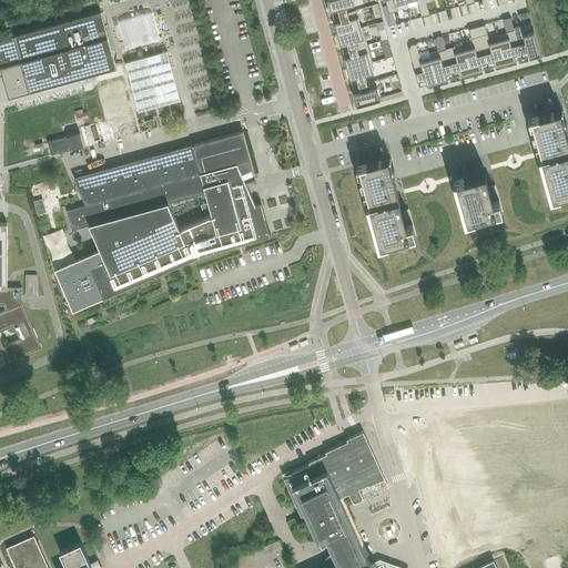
[(352,0),(327,0),(331,9),(336,8),(338,14),(347,12),(347,11),(345,4),(354,2),(352,0)]
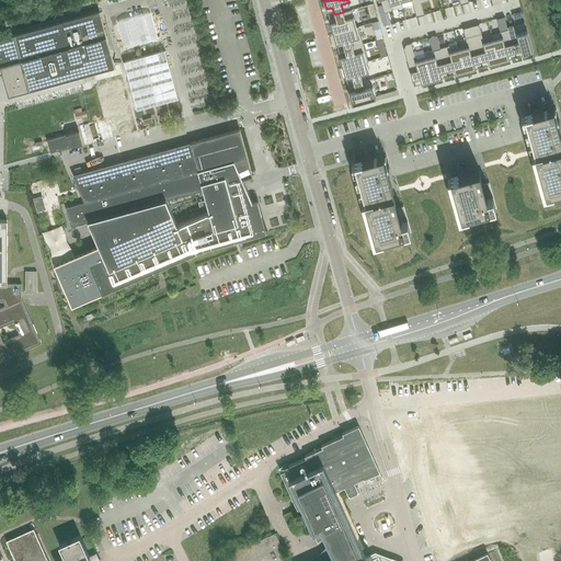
[(380,0),(384,12),(392,10),(390,3),(401,1),(400,0),(380,0)]
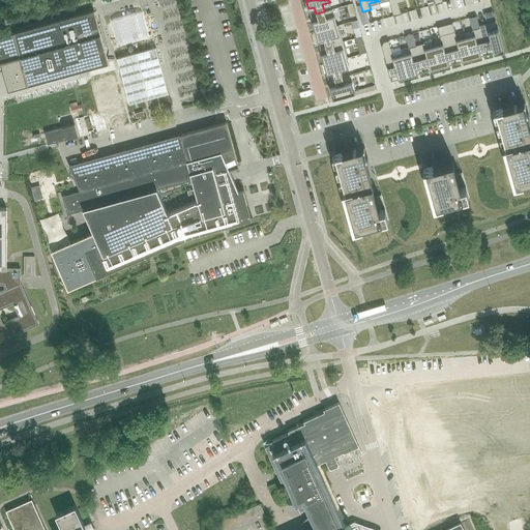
[(378,0),(379,1),(381,0),(388,0),(393,16),(401,13),(398,2),(396,0),(378,0)]
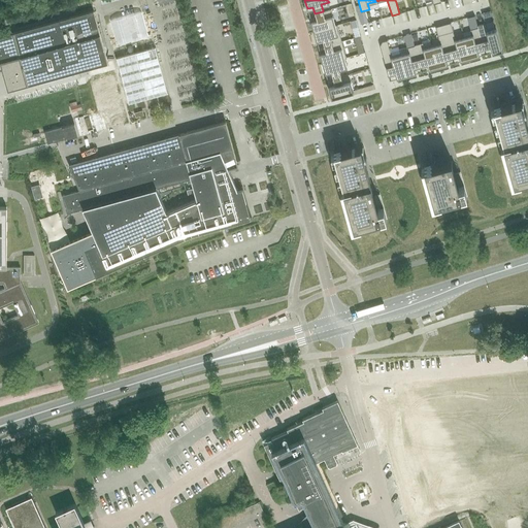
[(317,20),(310,22),(314,31),(335,26),(334,25),(330,8),(323,10),(323,11),(315,13),(317,20)]
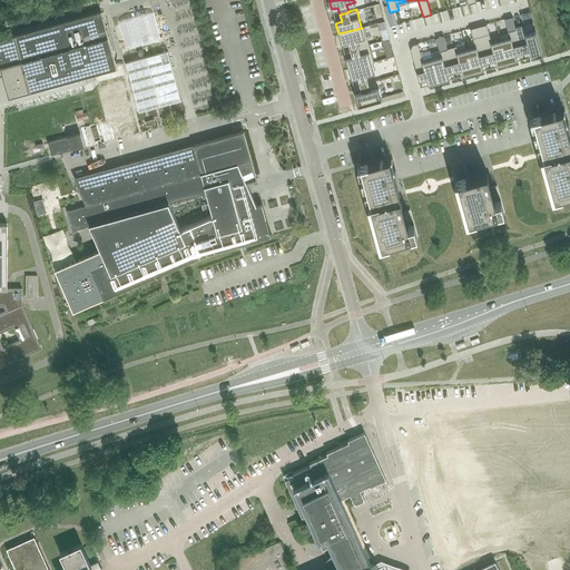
[(13,36),(0,39),(0,66),(0,68),(3,67),(11,97),(29,92),(84,77),(116,68),(101,12),(65,22),(13,36)]
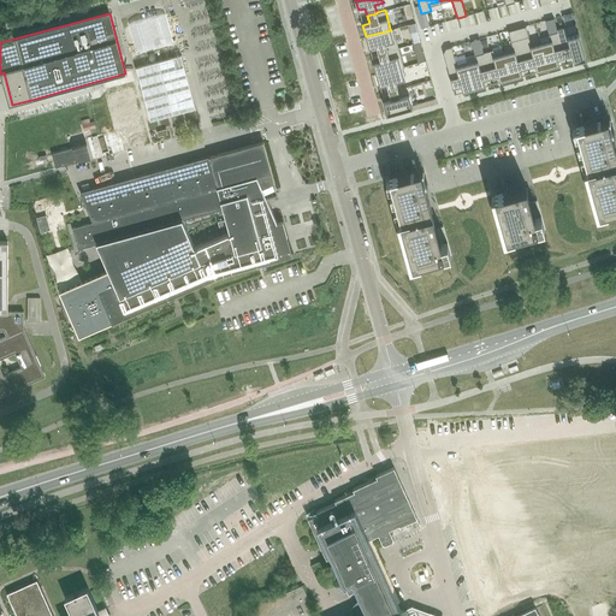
[(526,27),(516,29),(527,67),(535,65),(537,71),(548,69),(540,43),(531,46),(526,27)]
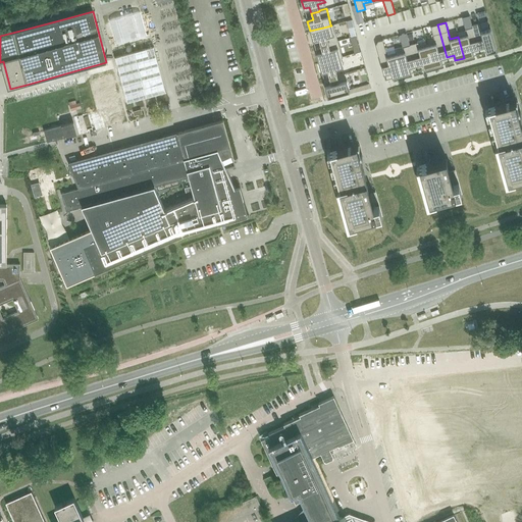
[(479,22),(471,24),(472,27),(478,48),(484,46),(486,52),(496,49),(489,25),(481,29),(479,22)]
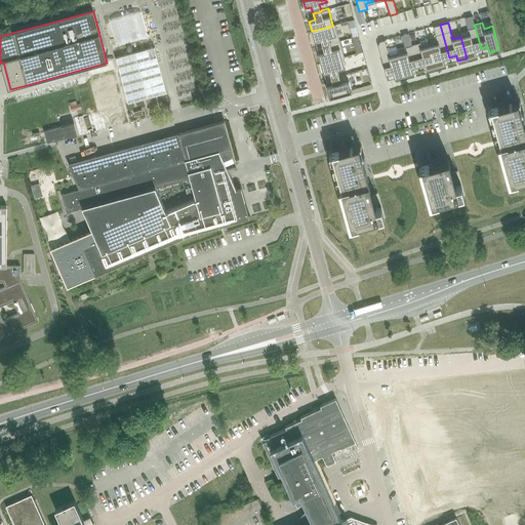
[(333,26),(312,31),(315,41),(320,39),(322,46),(339,41),(335,24),(332,25),(333,26)]
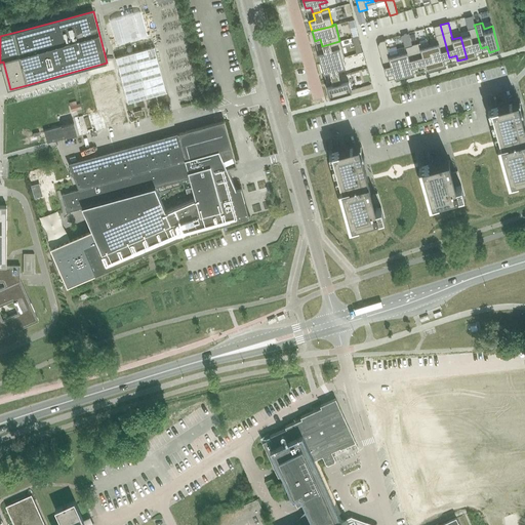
[(437,41),(429,43),(435,67),(444,65),(443,58),(449,57),(440,25),(433,27),(437,41)]
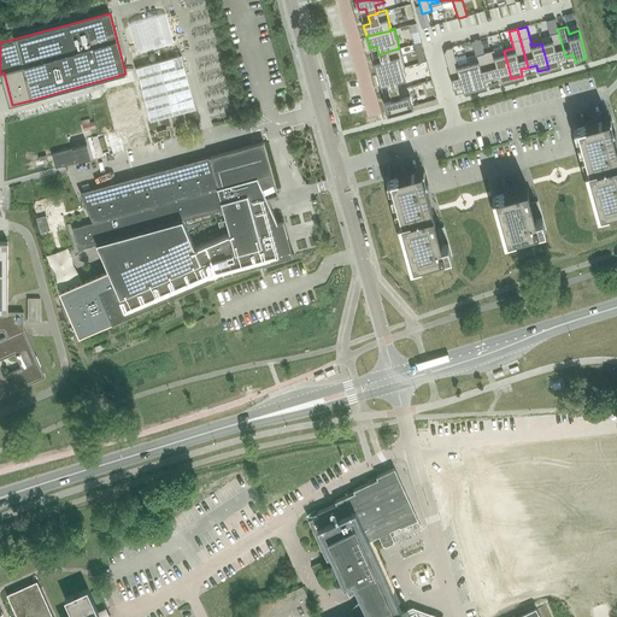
[(552,41),(541,43),(548,69),(559,65),(558,59),(565,57),(558,31),(550,34),(552,41)]
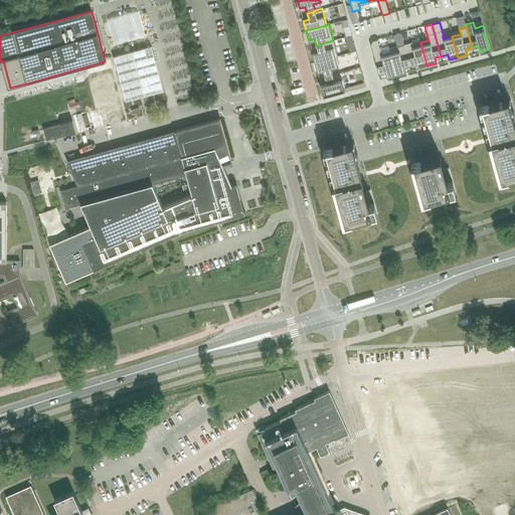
[(372,40),(370,44),(378,73),(385,71),(386,76),(395,74),(390,53),(390,51),(381,53),(377,39),(372,40)]
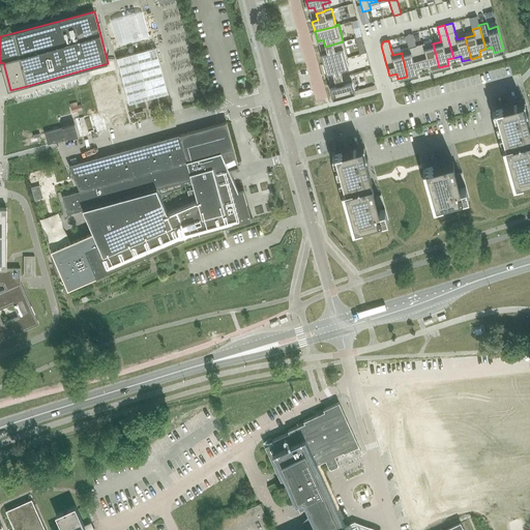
[(327,53),(321,54),(324,64),(345,58),(345,59),(348,58),(343,41),(325,47),(327,53)]
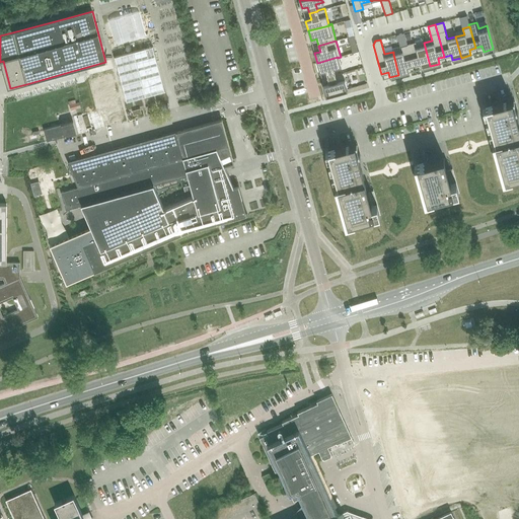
[(415,42),(406,44),(406,45),(408,45),(413,65),(420,63),(421,69),(430,66),(424,43),(416,46),(415,42)]
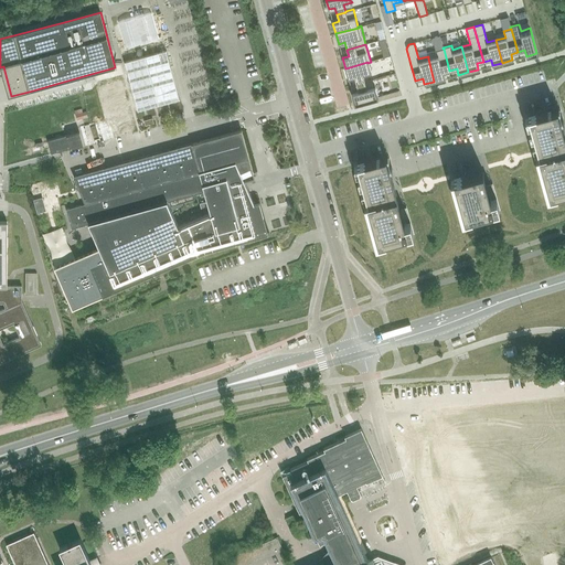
[(428,59),(434,82),(445,78),(443,73),(449,71),(444,49),(443,49),(435,51),(437,56),(428,59)]
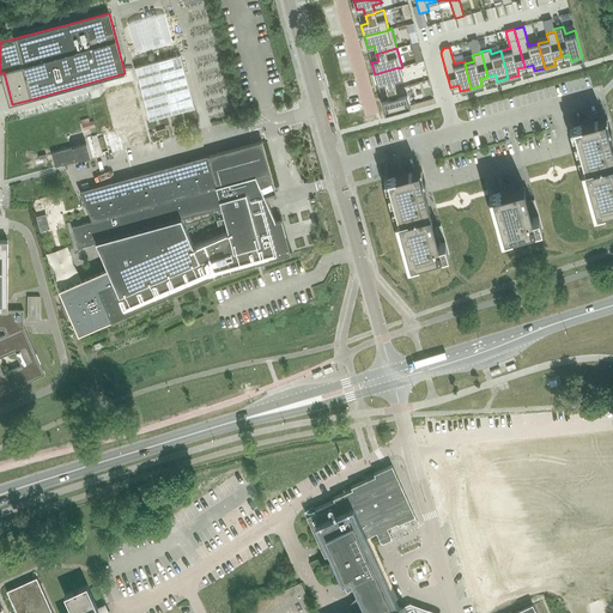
[(134,66),(149,120),(194,107),(180,54),(134,66)]
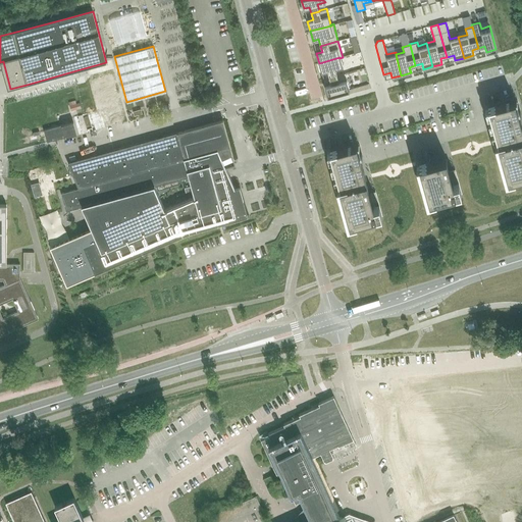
[(340,57),(319,63),(321,72),(327,71),(329,77),(337,75),(337,74),(335,69),(343,67),(340,58),(340,57)]
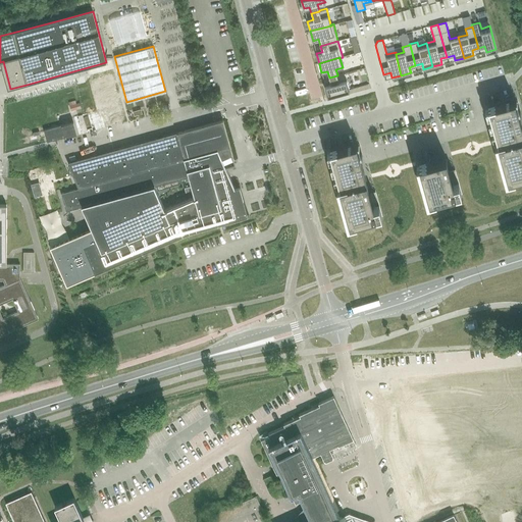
[(330,84),(325,86),(328,96),(349,90),(345,72),(337,74),(337,75),(329,77),(330,84)]
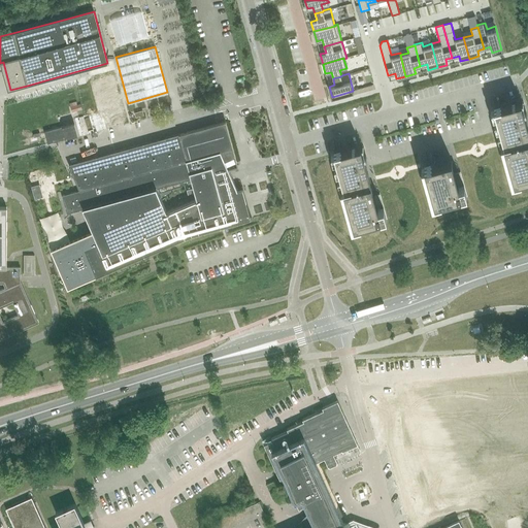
[(527,143),(517,103),(494,109),(514,182),(527,177),(527,143)]
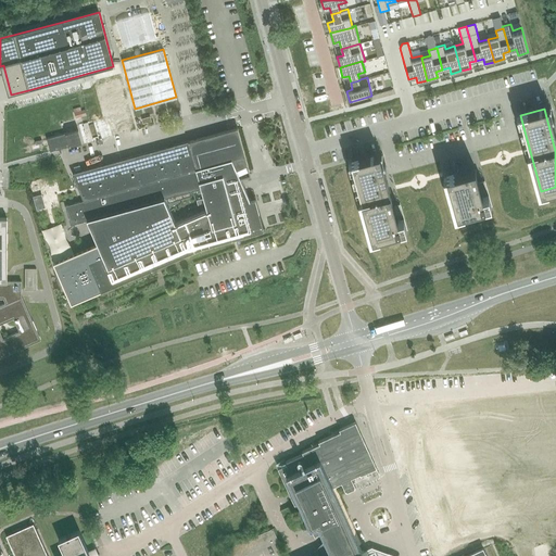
[(128,118),(108,124),(111,135),(131,129),(128,118)]
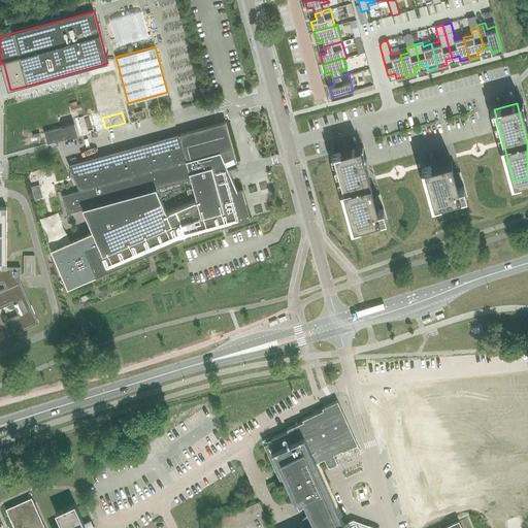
[(78,191),(61,195),(66,213),(83,209),(92,231),(51,250),(67,289),(109,270),(109,269),(192,234),(250,218),(245,203),(242,189),(237,191),(228,170),(237,166),(225,121),(179,134),(179,133),(68,164),(78,191)]
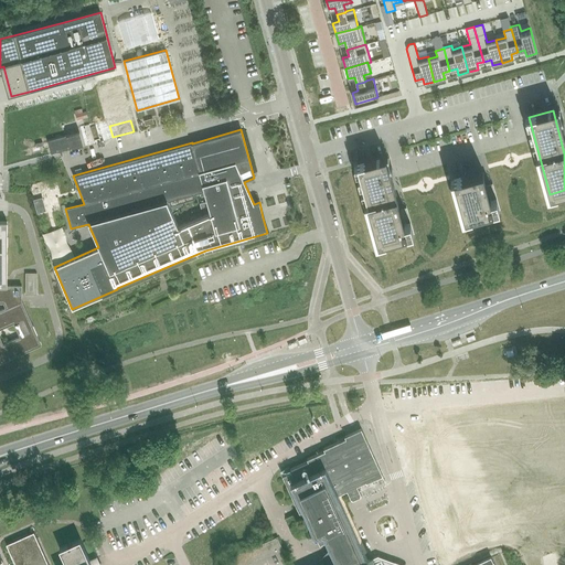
[(83,145),(80,131),(48,140),(51,153),(83,145)]
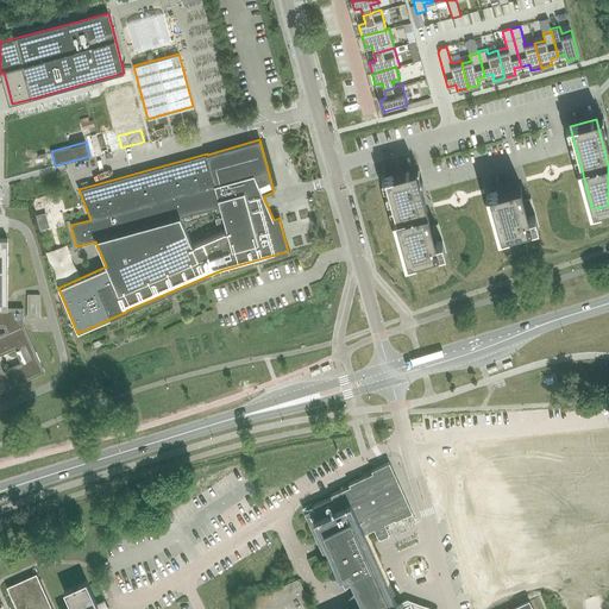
[(412,170),(384,177),(408,261),(445,251),(443,239),(438,240),(435,232),(429,234),(412,170)]
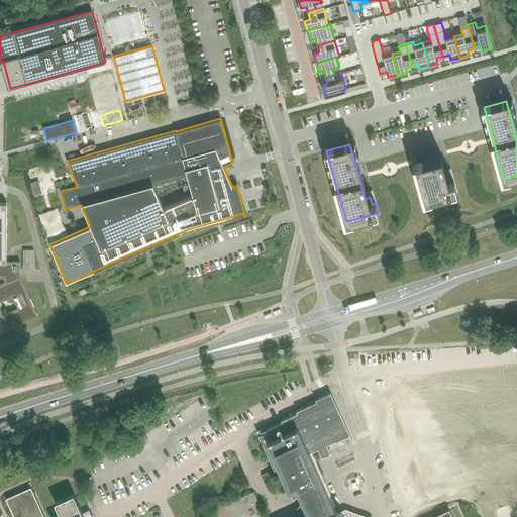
[(437,158),(415,164),(425,200),(456,191),(454,182),(450,183),(448,175),(443,177),(437,158)]
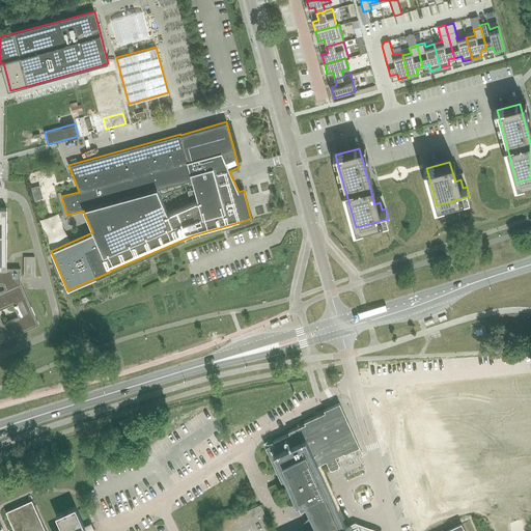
[(0,284),(3,285),(5,289),(0,291),(0,341),(39,325),(21,283),(21,269),(6,269),(6,208),(0,207),(0,284)]
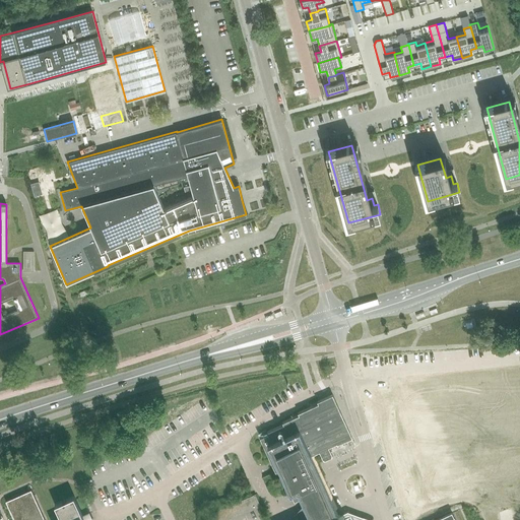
[(332,457),(328,448),(336,444),(337,445),(352,438),(332,394),(317,401),(318,403),(298,412),(299,414),(282,423),(283,425),(267,432),(268,434),(260,437),(275,471),(279,470),(294,502),(302,499),(311,519),(345,519),(344,517),(340,518),(339,515),(338,515),(311,455),(319,451),(323,461),(332,457)]
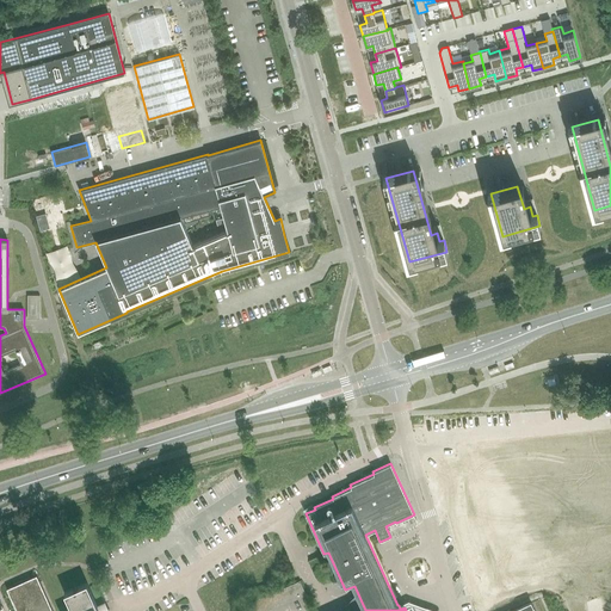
[(592,526),(603,522),(599,513),(588,517),(592,526)]
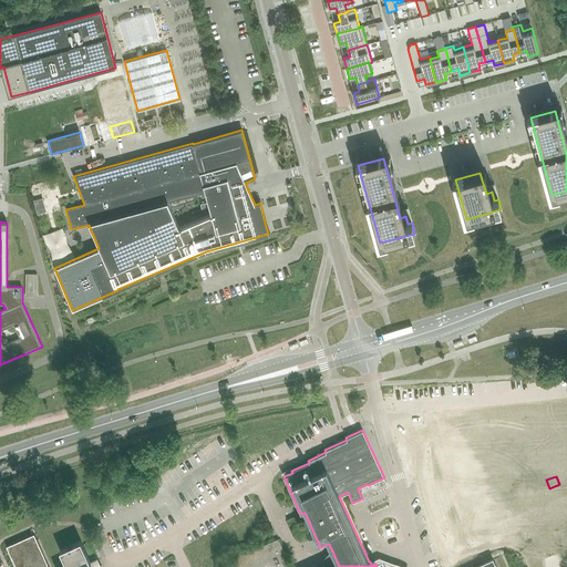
[(48,566),(37,540),(33,534),(6,546),(14,566),(92,566),(90,560),(89,560),(80,540),(59,550),(66,566),(48,566)]
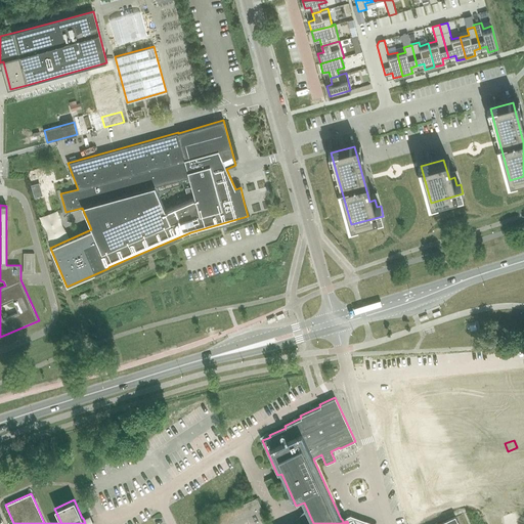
[(208,523),(231,523),(262,510),(257,498),(207,521),(208,523)]
